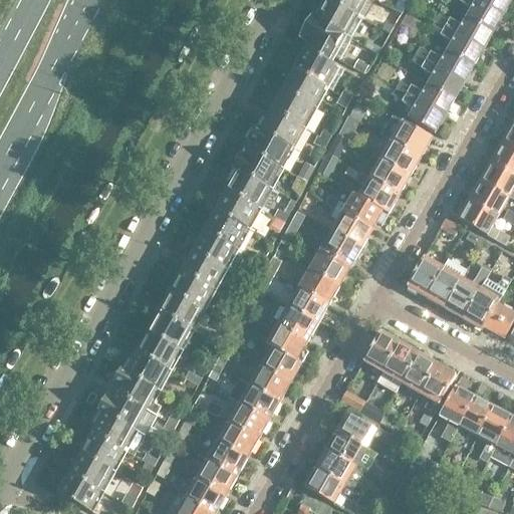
[(320,11),(316,20),(345,36),(356,17),(327,0),(326,1),(323,0),(318,10),(320,11)]
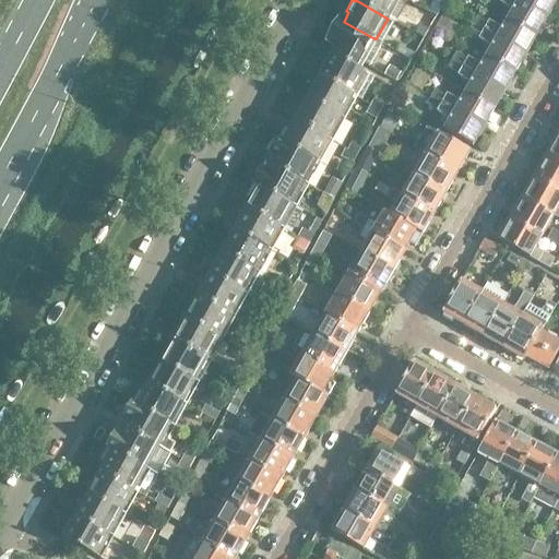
[(355,0),(356,0),(388,19),(392,21),(396,12),(392,10),(397,0),(355,0)]
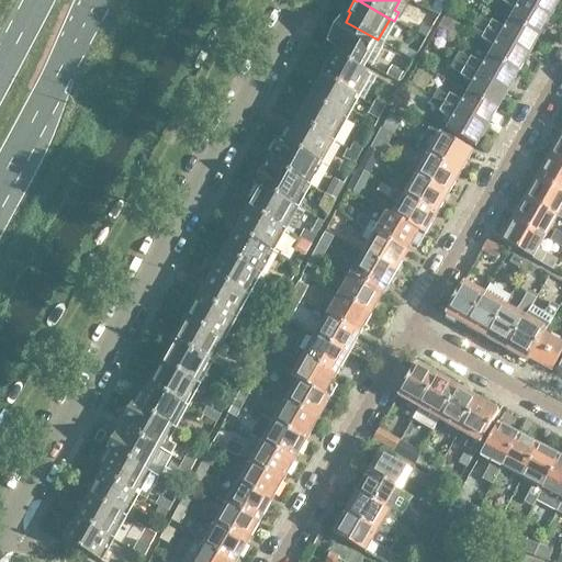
[(539,36),(544,29),(550,19),(516,0),(499,0),(504,2),(503,3),(515,10),(509,20),(539,36)]
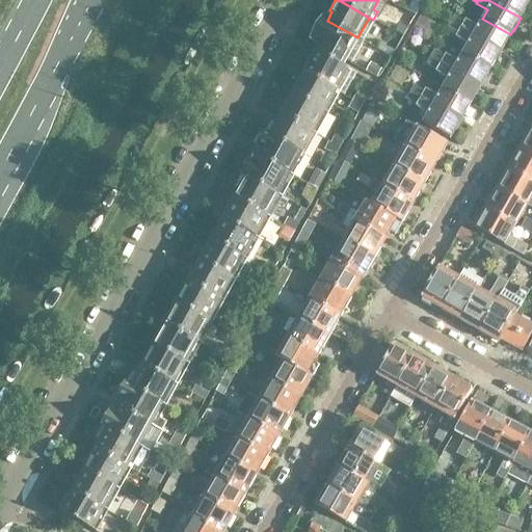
[(488,0),(521,18),(526,9),(525,8),(530,0),(488,0)]
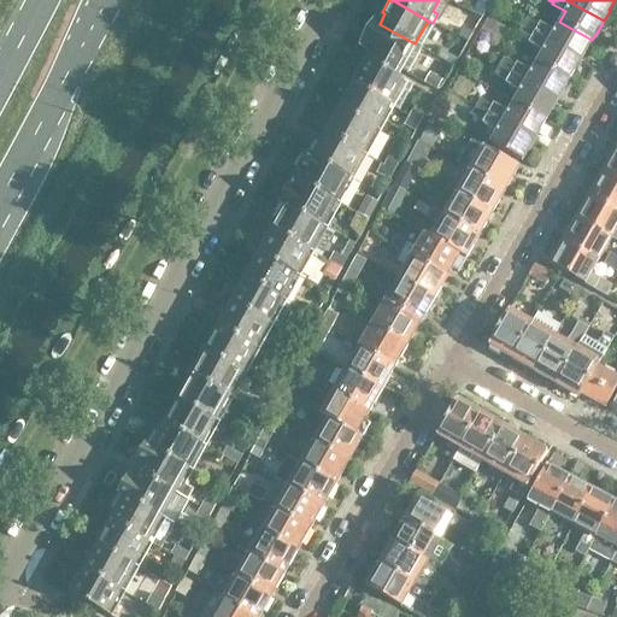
[(522,28),(534,35),(581,60),(586,51),(592,40),(559,22),(553,31),(541,24),(540,25),(528,18),(522,28)]
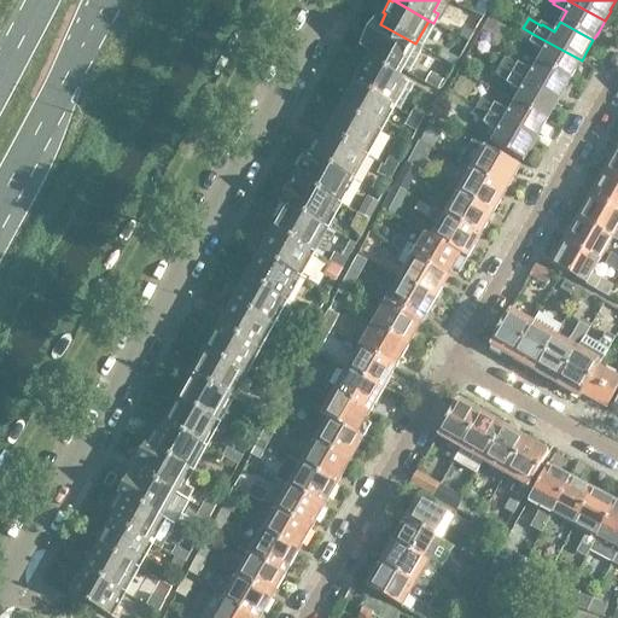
[(371,54),(367,60),(397,77),(401,70),(409,75),(423,48),(377,22),(361,50),(371,54)]
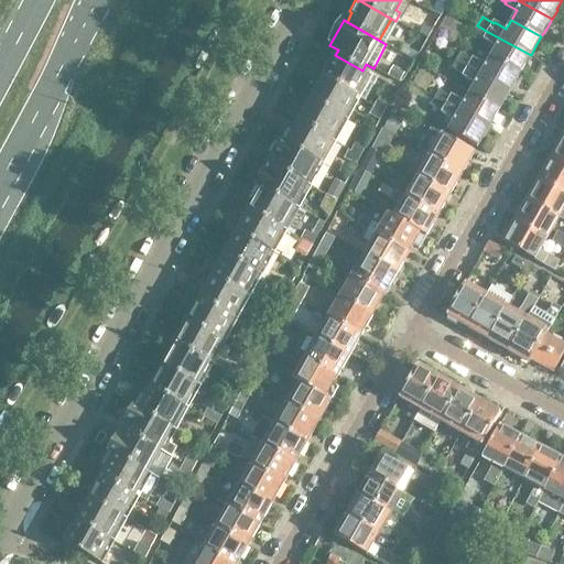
[(445,20),(440,29),(448,33),(454,24),(445,20)]
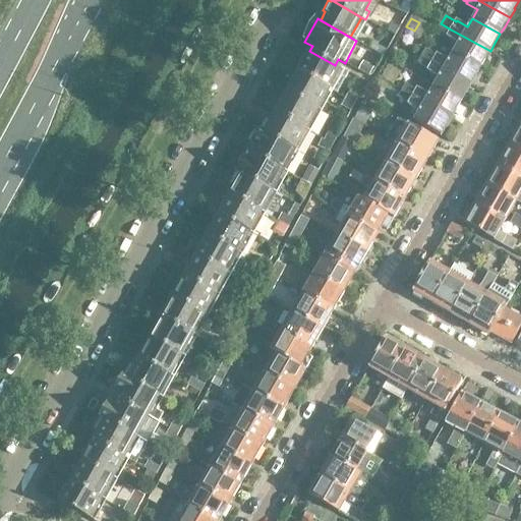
[(388,32),(395,36),(401,24),(394,20),(388,32)]
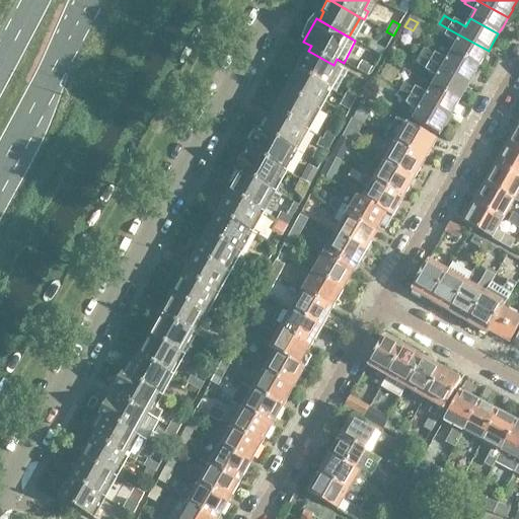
[(435,29),(446,36),(445,38),(456,44),(451,53),(478,68),(483,60),(484,60),(489,51),(449,29),(439,23),(435,29)]
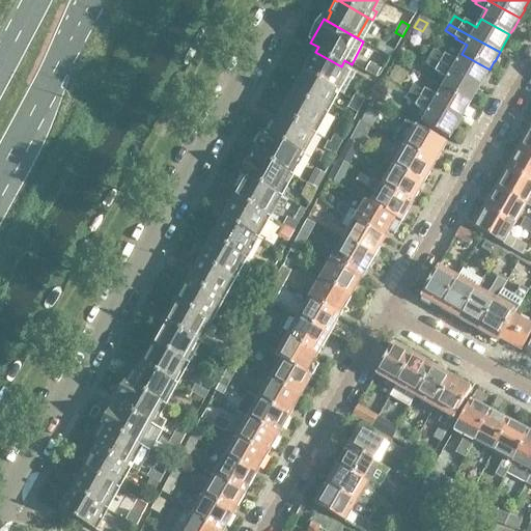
[(429,58),(440,64),(480,87),(484,78),(490,70),(462,54),(456,62),(445,55),(445,57),(434,50),(429,58)]
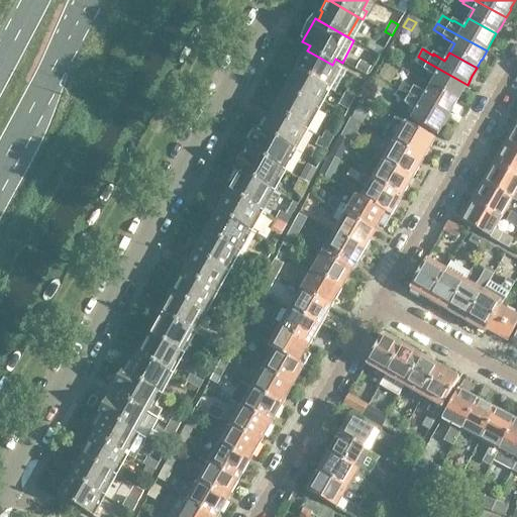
[(332,65),(307,50),(306,53),(303,52),(298,61),(301,63),(296,71),(329,90),(340,69),(332,65)]
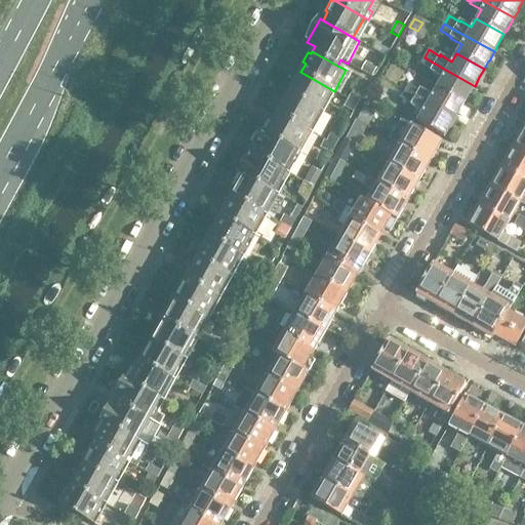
[(412,59),(431,71),(431,72),(442,78),(437,87),(463,103),(469,94),(469,95),(475,86),(435,64),(425,57),(416,53),(412,59)]
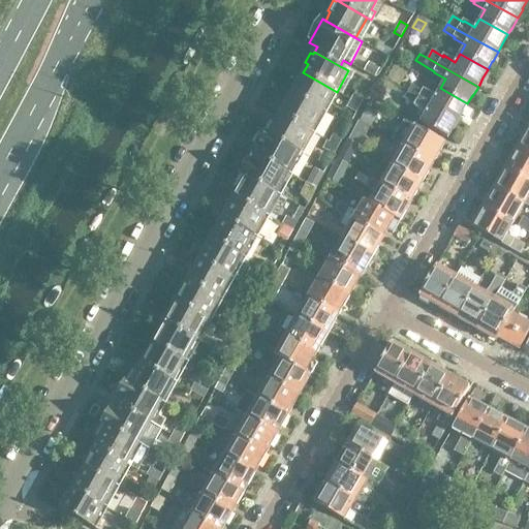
[(365,71),(376,78),(380,69),(368,63),(365,71)]
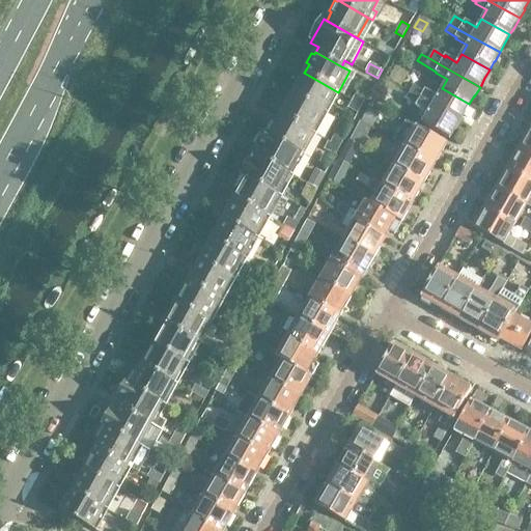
[(304,73),(292,94),(327,113),(338,92),(304,73)]
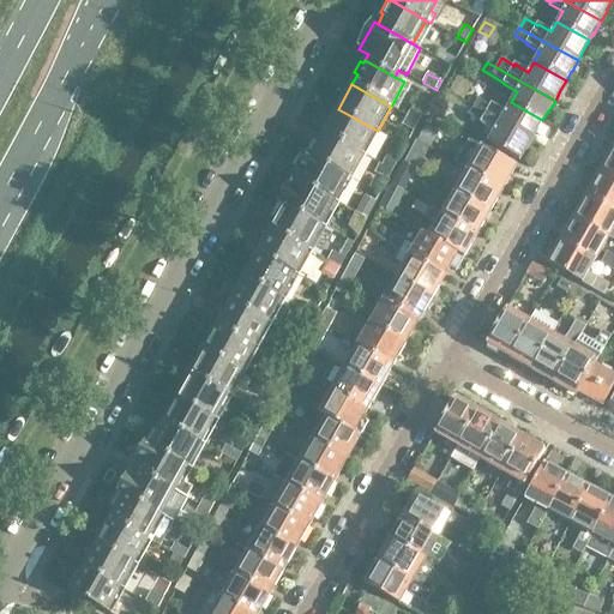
[(463,102),(486,115),(531,140),(537,131),(542,120),(511,102),(505,112),(492,104),(491,106),(465,91),(461,101),(463,102)]
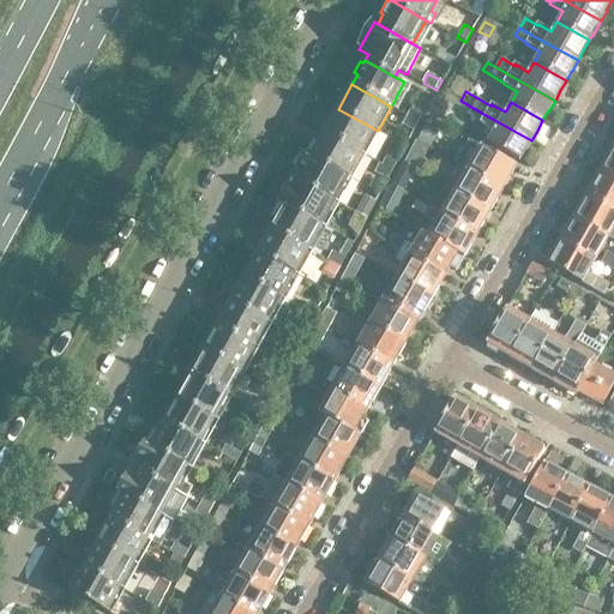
[(447,94),(440,107),(447,110),(455,98),(447,94)]
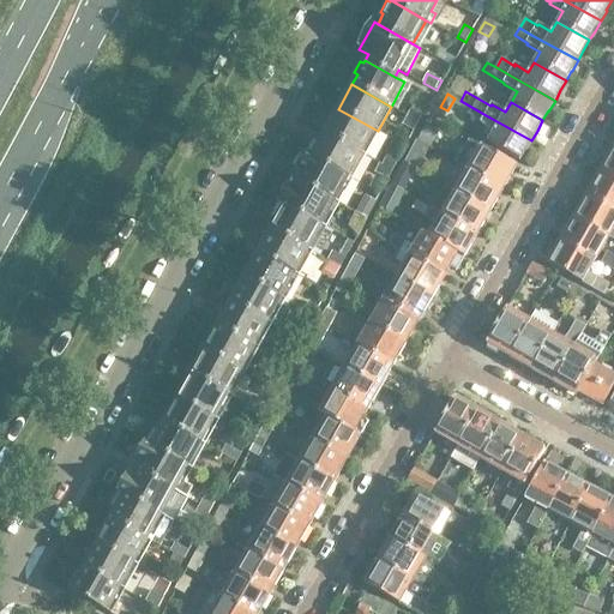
[(459,109),(481,122),(481,124),(494,132),(487,143),(519,161),(525,151),(531,140),(486,115),(463,102),(459,109)]
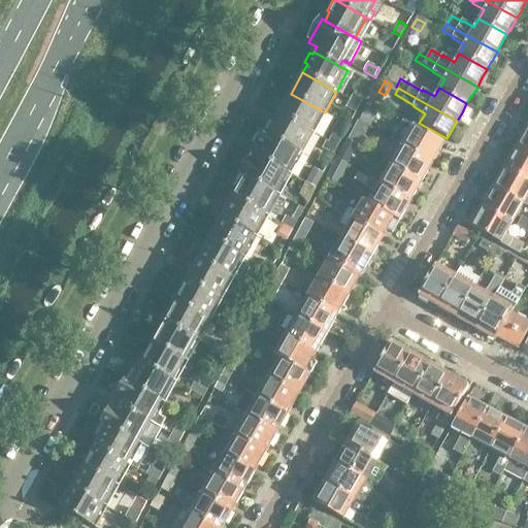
[(358,104),(362,98),(353,92),(349,99),(358,104)]
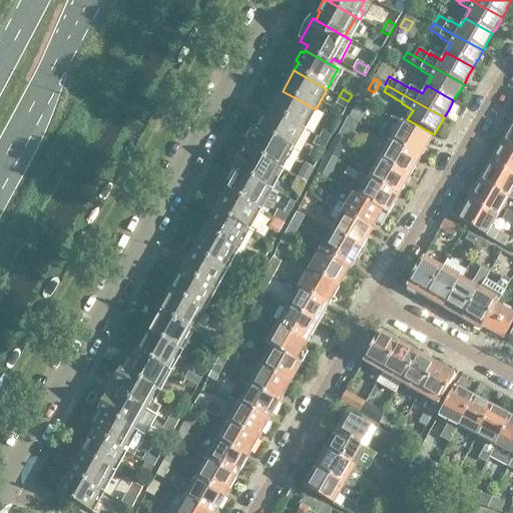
[(283,91),(272,111),(304,129),(316,109),(283,91)]
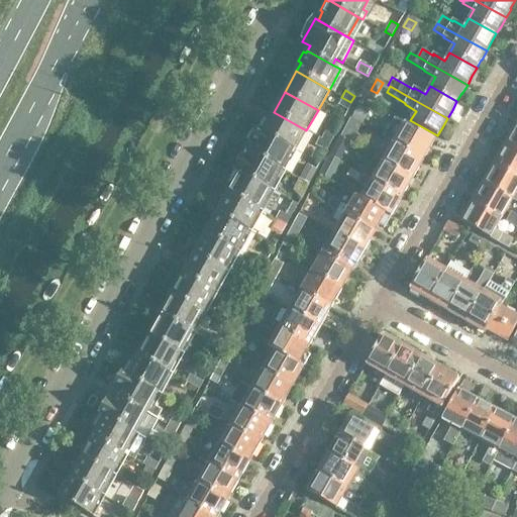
[(346,109),(350,102),(341,97),(337,103),(346,109)]
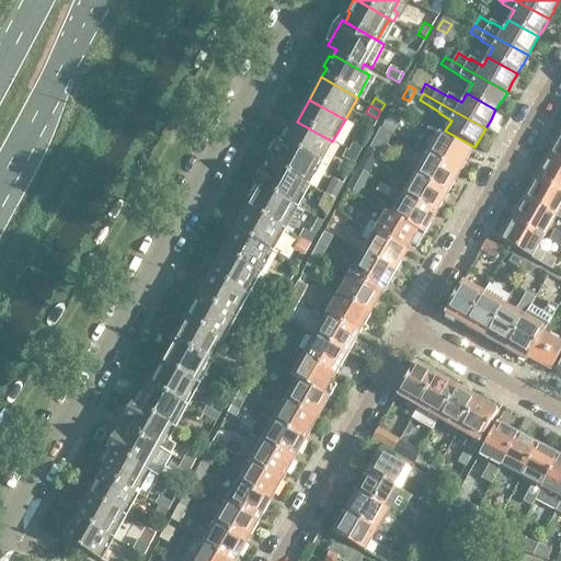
[(388,116),(382,128),(395,135),(400,123),(388,116)]
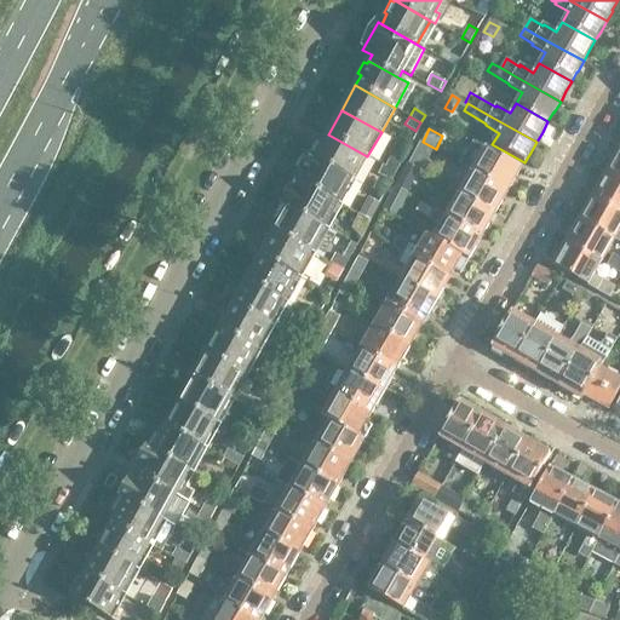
[(316,142),(309,155),(354,181),(367,156),(328,135),(322,145),(316,142)]
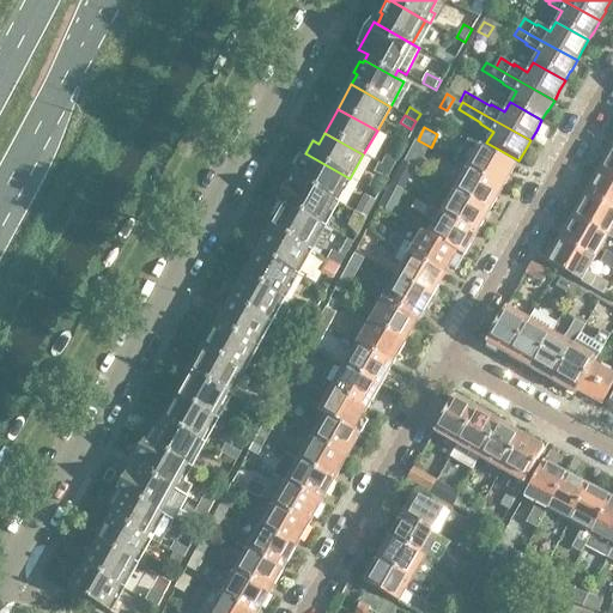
[(502,190),(515,168),(479,147),(466,170),(502,190)]
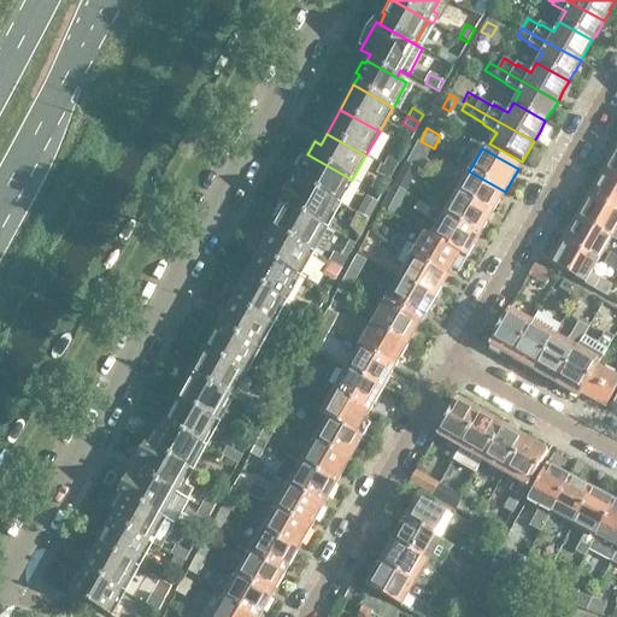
[(610,160),(603,171),(616,180),(616,151),(611,162),(610,160)]
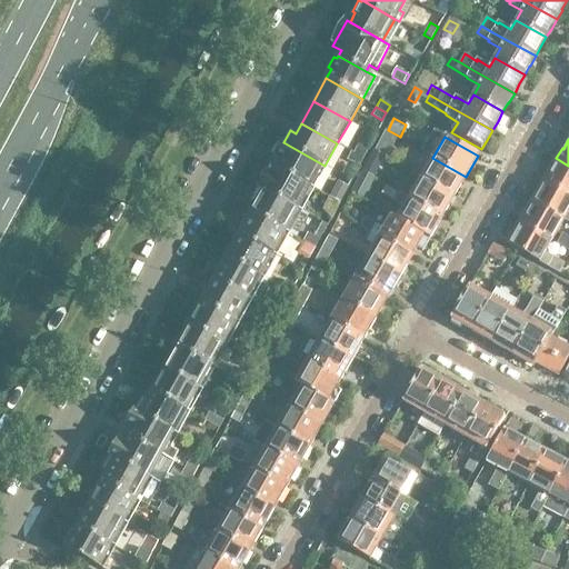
[(380,140),(375,150),(387,157),(392,147),(380,140)]
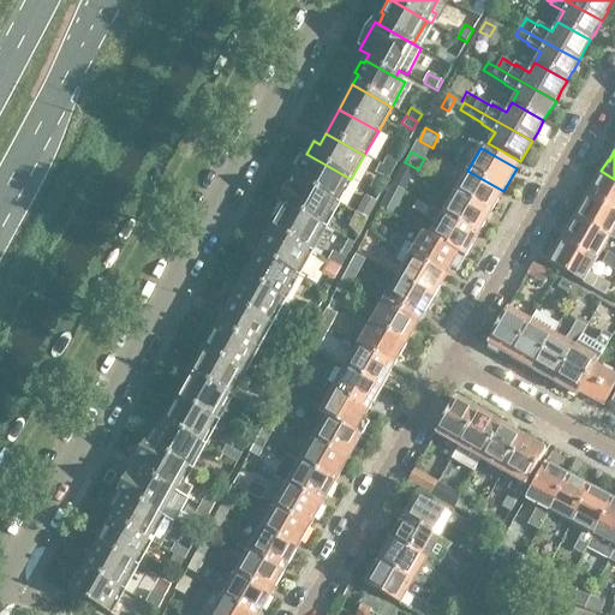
[(305,155),(292,178),(338,203),(351,179),(306,154),(306,155),(305,155)]
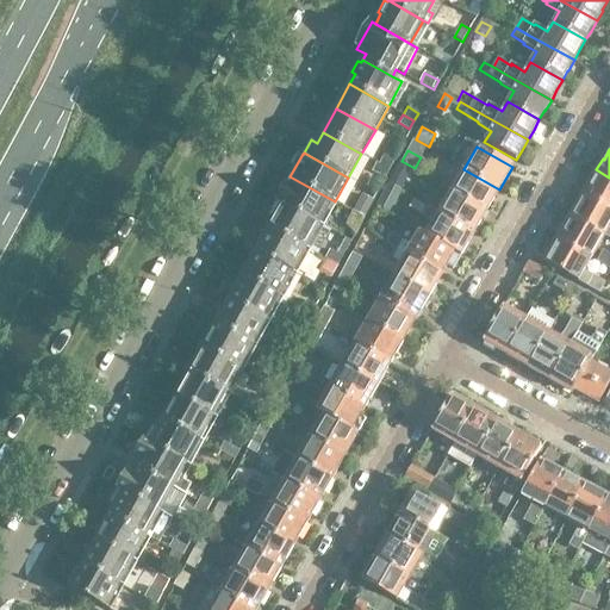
[(381,165),(392,170),(397,162),(386,156),(381,165)]
